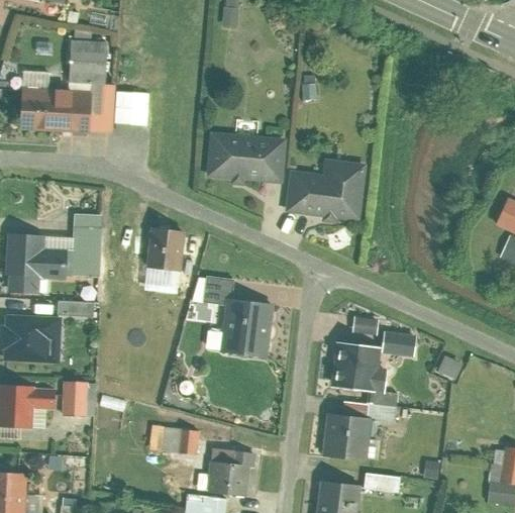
[(222,23),(237,23),(238,3),(222,3),(222,23)]
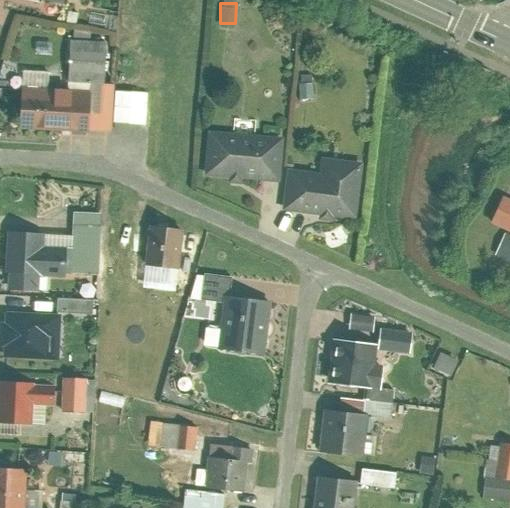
[(105,41),(70,39),(68,79),(103,81),(105,41)]
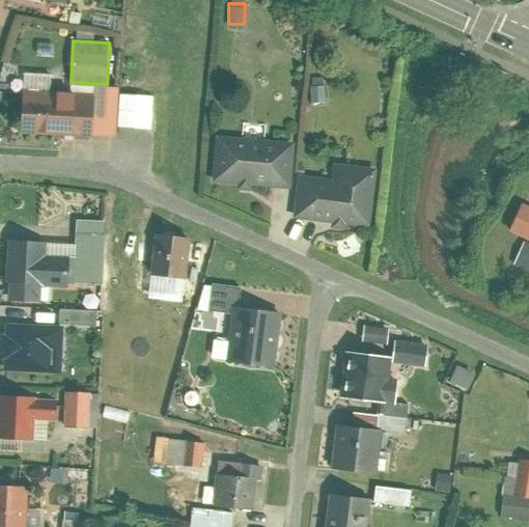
[(74,83),(73,91),(23,88),(21,133),(89,136),(89,133),(115,134),(116,126),(117,92),(118,86),(74,83)]
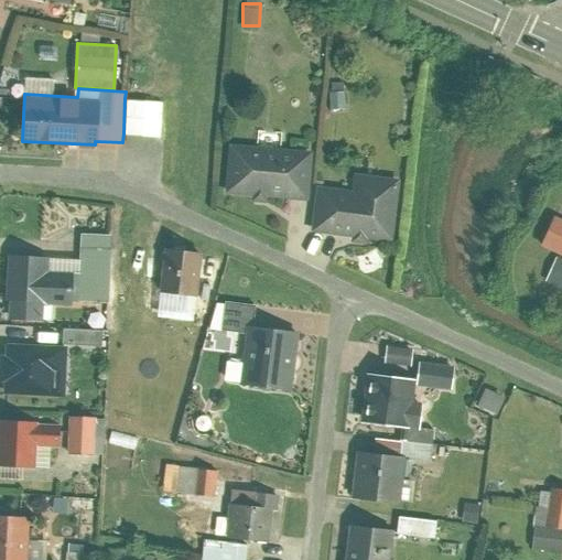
[(162,100),(125,98),(123,133),(160,136),(162,100)]
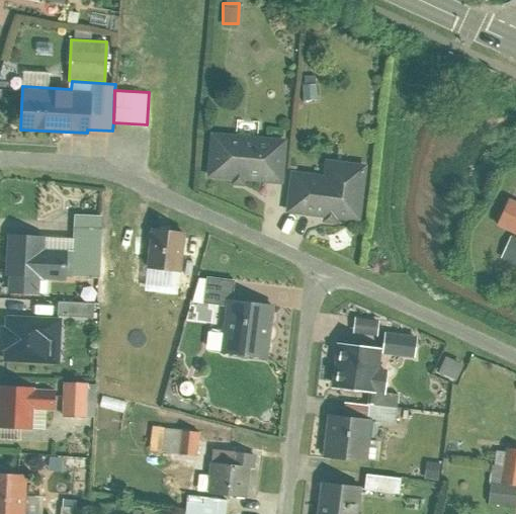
[(286,136),(209,131),(206,177),(283,182),(286,136)]
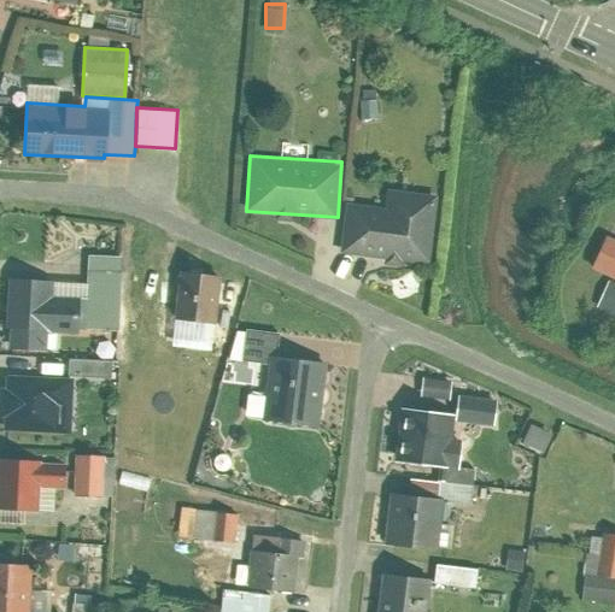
[(346,201),(339,252),(428,263),(437,193),(387,187),(385,206),(346,201)]
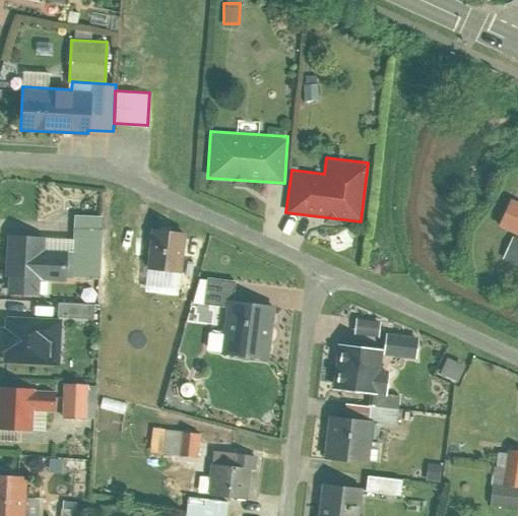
[(517,234),(517,201),(511,199),(499,227),(517,234)]
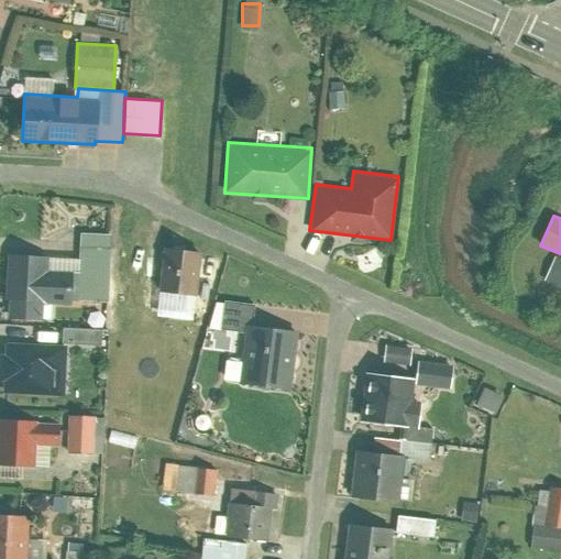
[(72,299),(108,300),(110,233),(81,231),(79,272),(73,272),(72,299)]
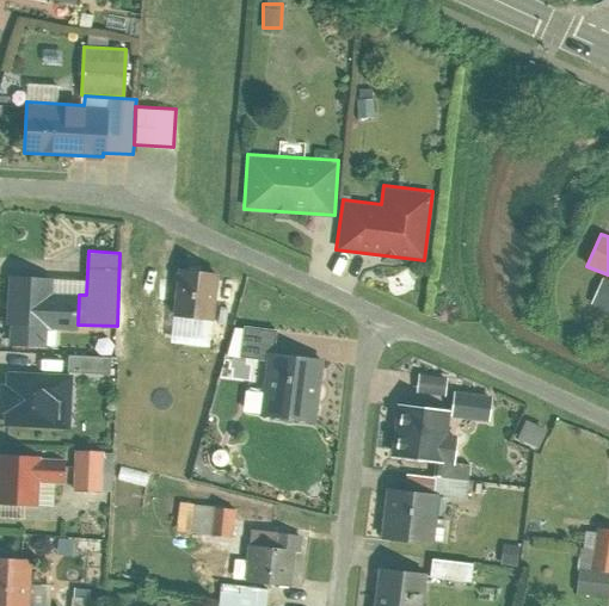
[(214,321),(219,276),(178,271),(173,317),(214,321)]
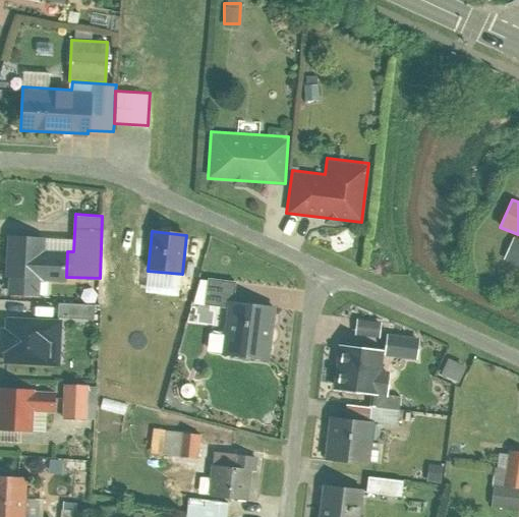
[(7,235),(5,276),(8,277),(7,293),(38,295),(39,278),(65,279),(67,250),(44,249),(45,237),(7,235)]
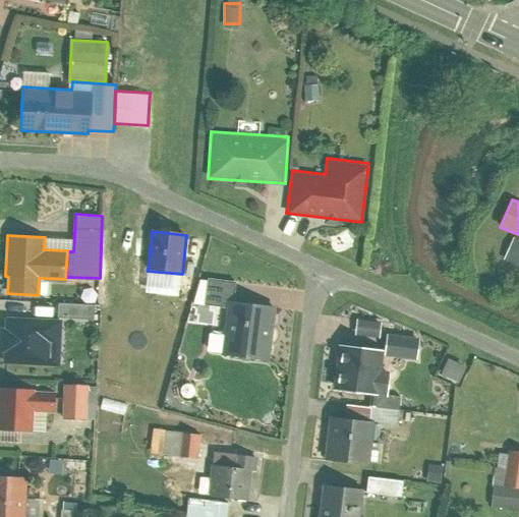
[(205,304),(228,306),(221,354),(268,360),(276,307),(234,302),(236,280),(208,277),(205,304)]
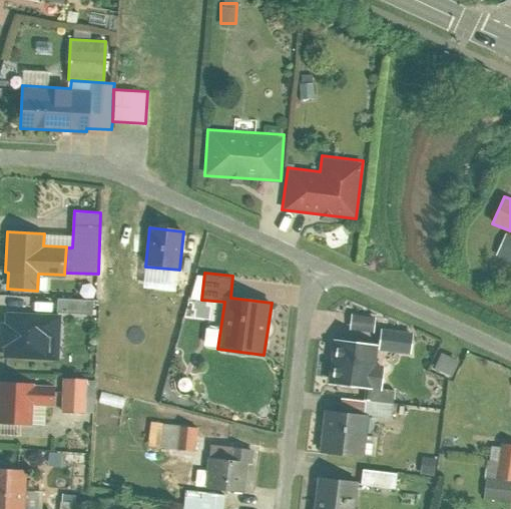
[(92,299),(57,297),(56,312),(91,314),(92,299)]
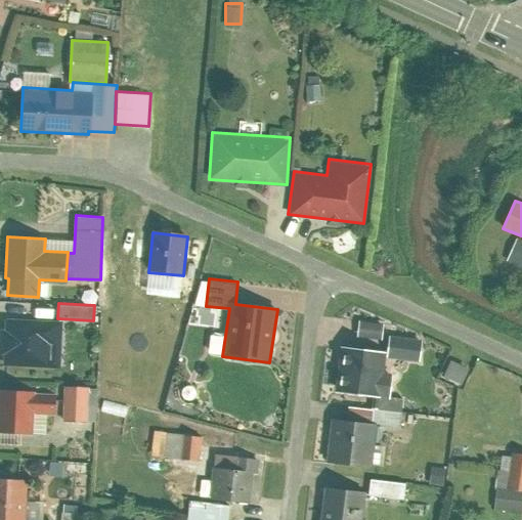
[(2,364),(59,367),(61,320),(4,318),(2,364)]
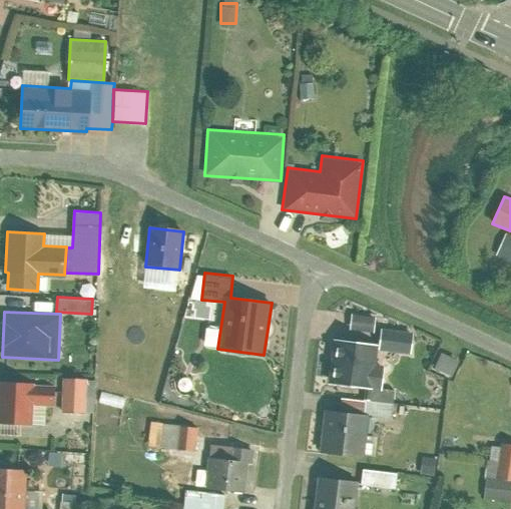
[(375,317),(351,314),(349,331),(373,334),(375,317)]
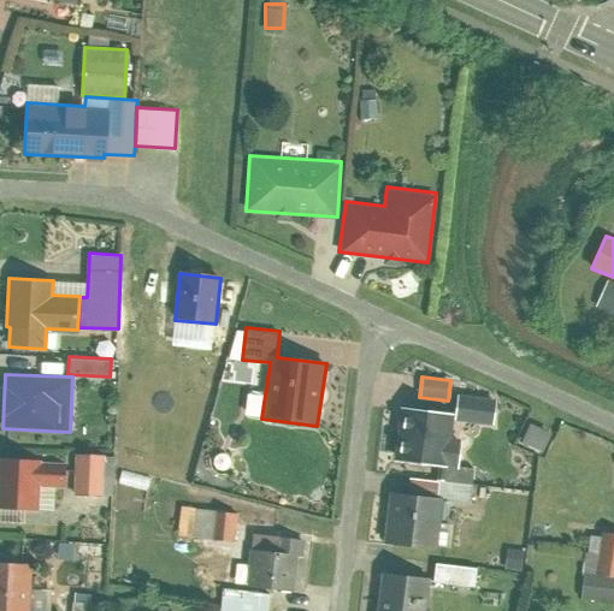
[(495,399),(458,395),(454,420),(491,425),(495,399)]
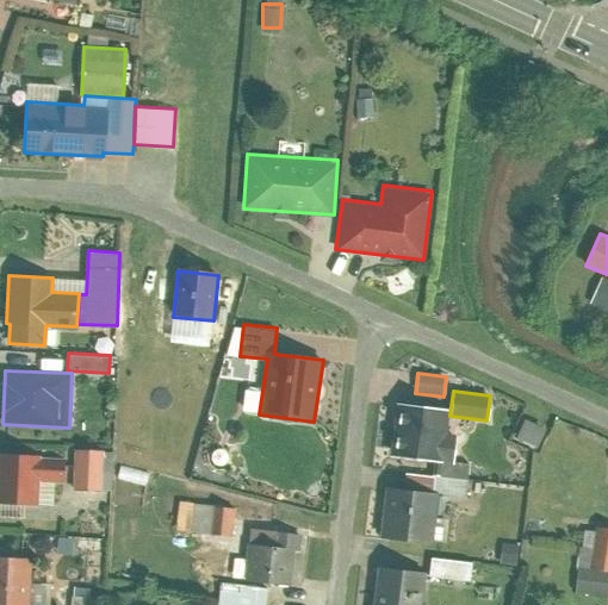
[(397,403),(390,455),(441,462),(448,410),(397,403)]
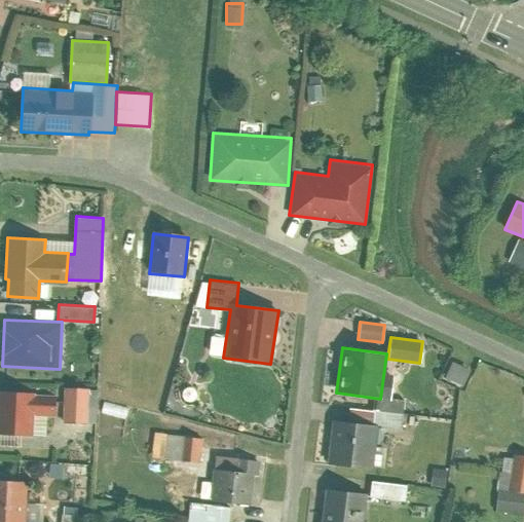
[(469,369),(452,362),(445,378),(461,385),(469,369)]
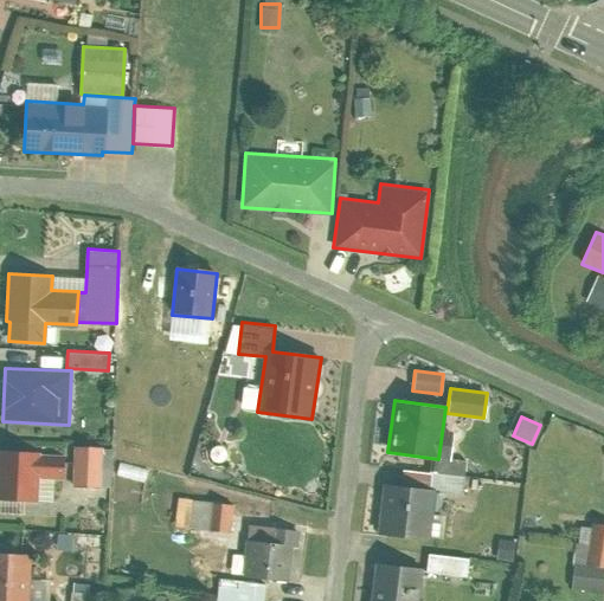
[(74,446),(72,486),(101,488),(102,447),(74,446)]
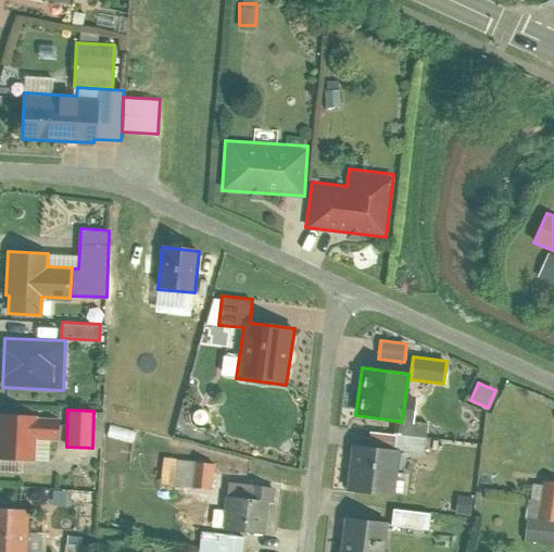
[(0,458),(35,460),(35,440),(58,441),(60,416),(0,413),(0,458)]
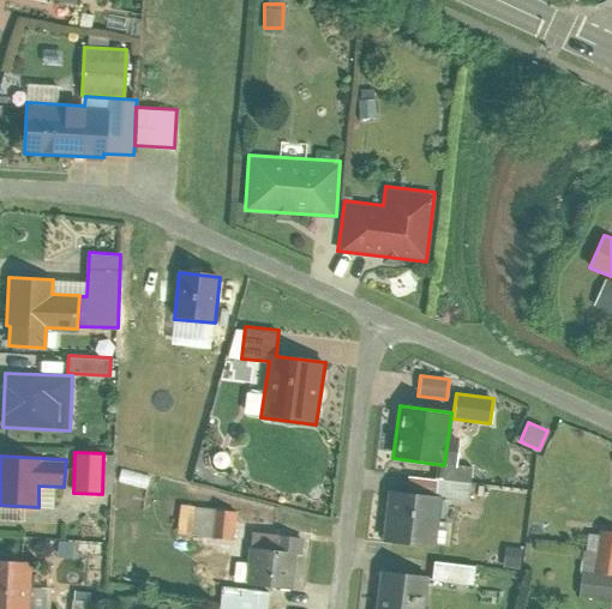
[(388,490),(382,541),(436,548),(442,496),(388,490)]
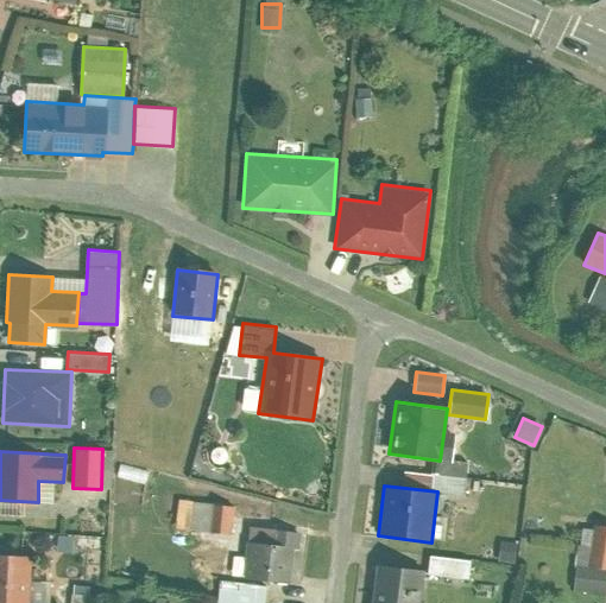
[(233,506),(191,501),(189,528),(231,533),(233,506)]
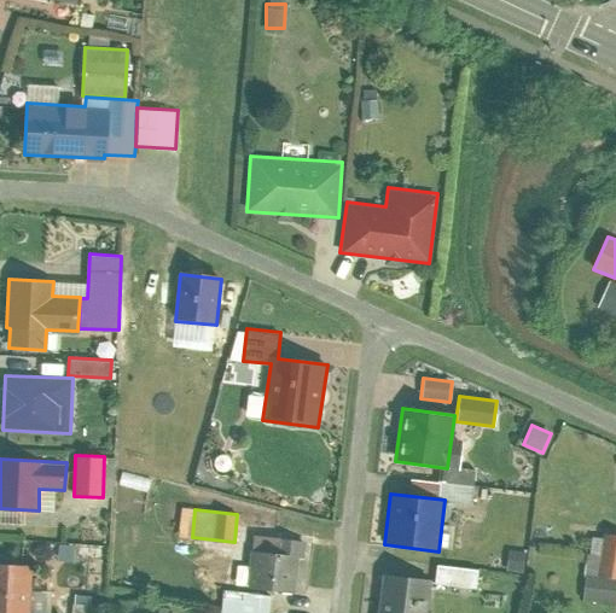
[(615,578),(615,535),(604,533),(598,576),(615,578)]
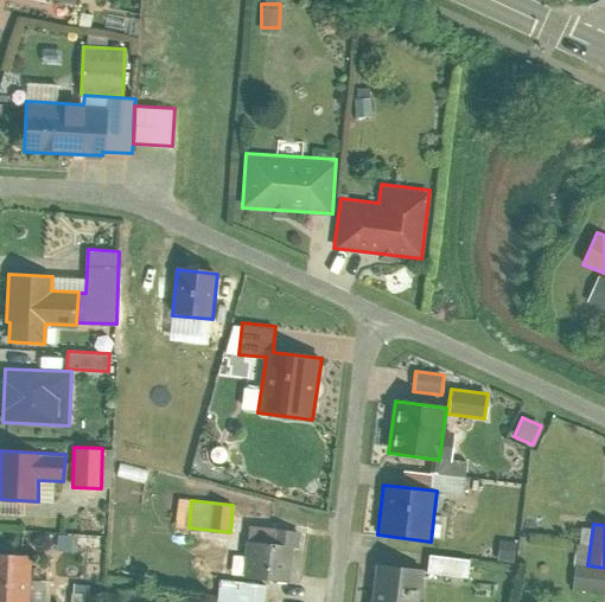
[(299,531),(249,525),(247,542),(297,549),(299,531)]
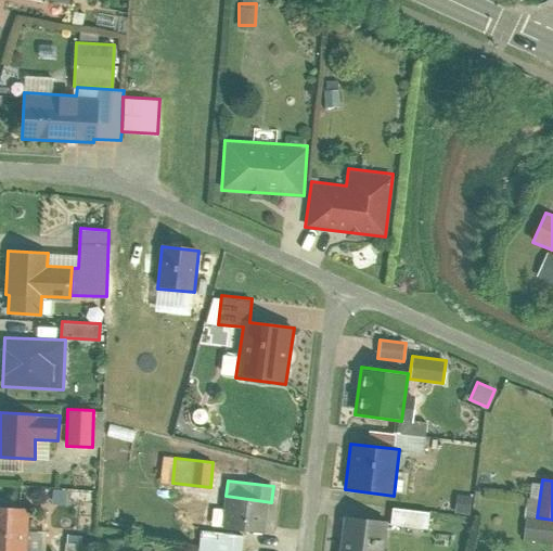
[(472,496),(457,494),(454,512),(470,513),(472,496)]
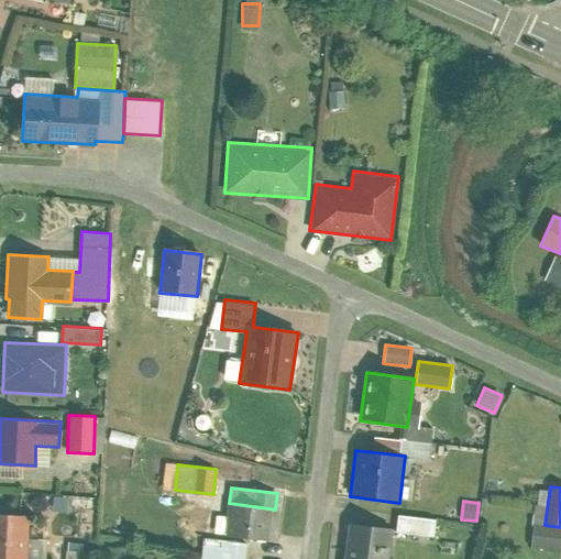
[(272,508),(228,503),(223,537),(267,543),(272,508)]
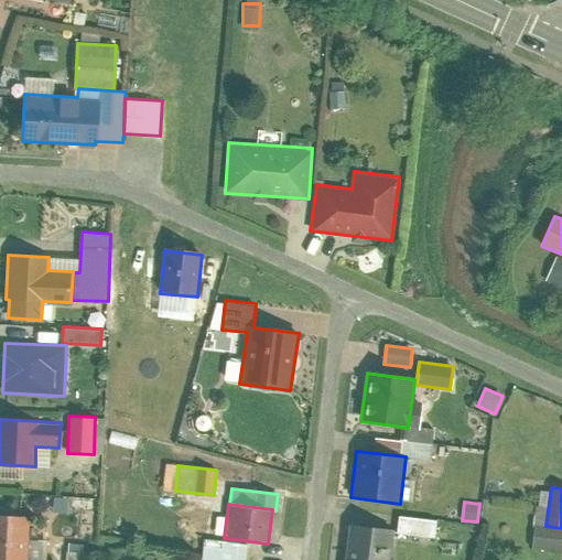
[(44,559),(46,540),(28,539),(29,516),(0,515),(0,559),(44,559)]
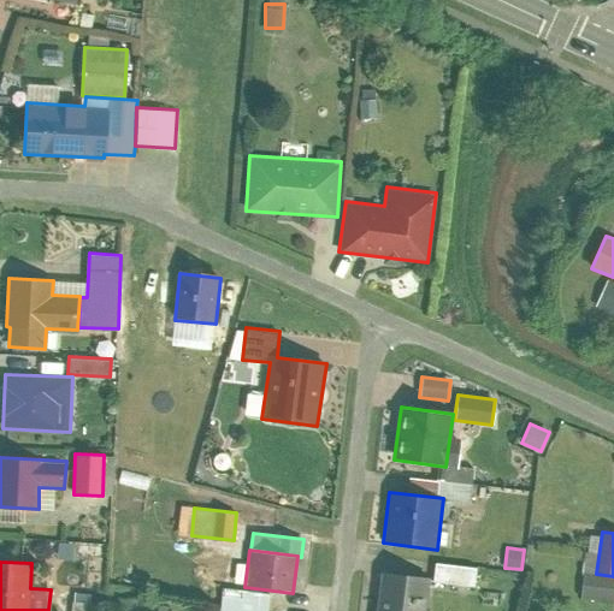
[(477,567),(436,562),(434,582),(474,587),(477,567)]
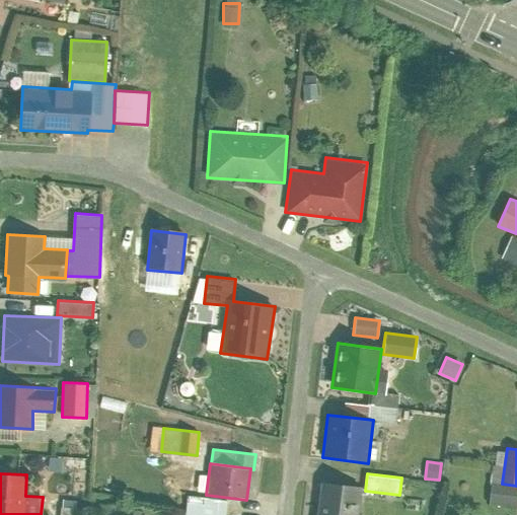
[(321,483),(316,514),(358,514),(362,488),(321,483)]
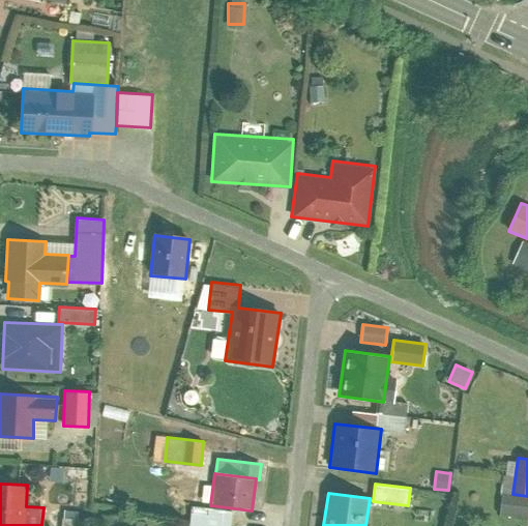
[(527,496),(502,494),(499,515),(527,518),(527,496)]
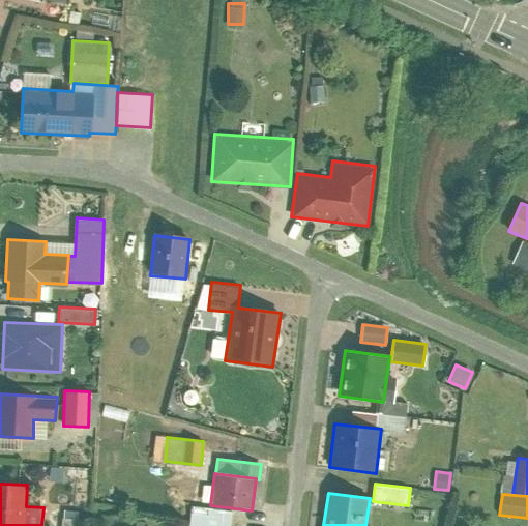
[(229,525),(231,510),(191,505),(187,525),(229,525)]
